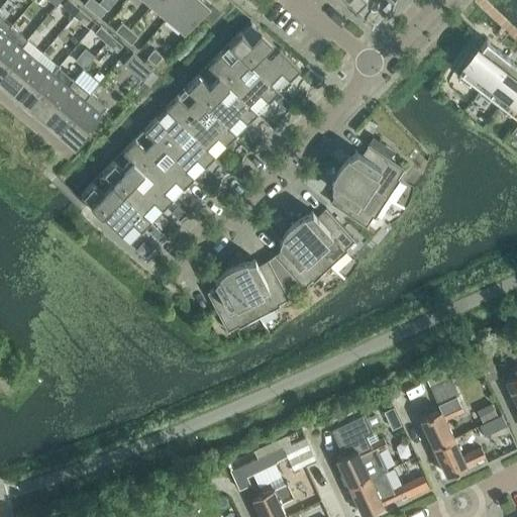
[(67,0),(63,5),(74,15),(80,8),(70,0),(67,0)]
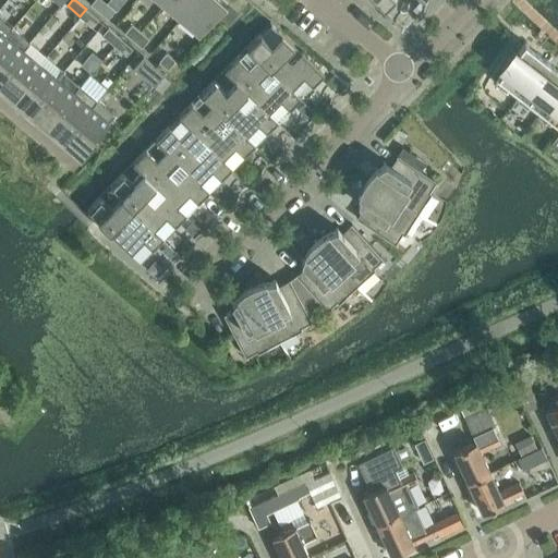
[(104,0),(93,0),(91,3),(99,11),(107,2),(104,0)]
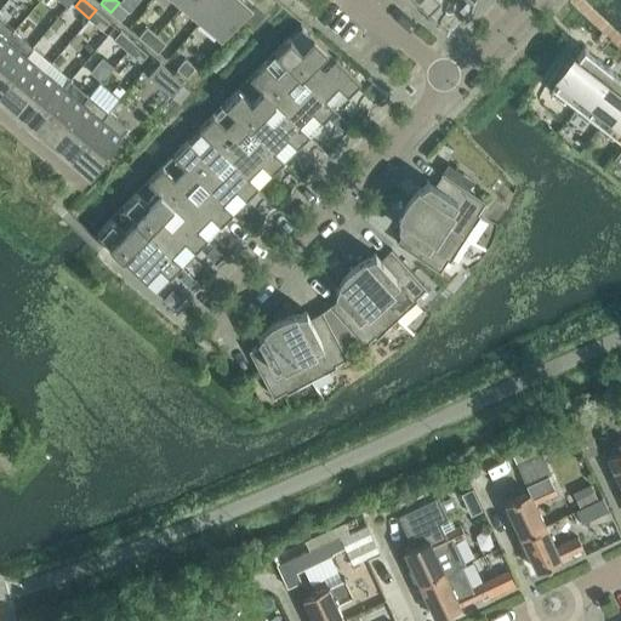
[(186,0),(186,1),(203,16),(200,18),(203,20),(218,0),(186,0)]
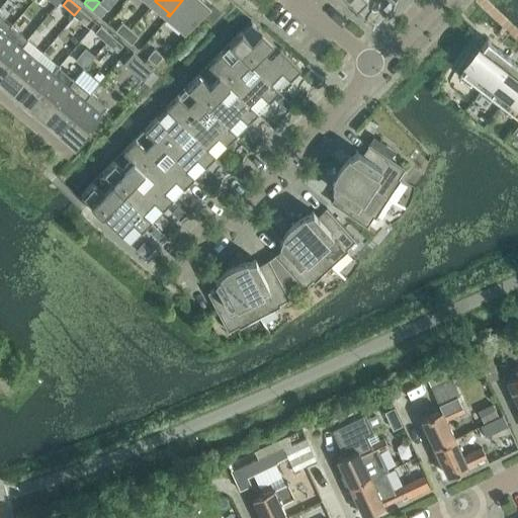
[(182,0),(169,16),(185,29),(208,3),(204,0),(182,0)]
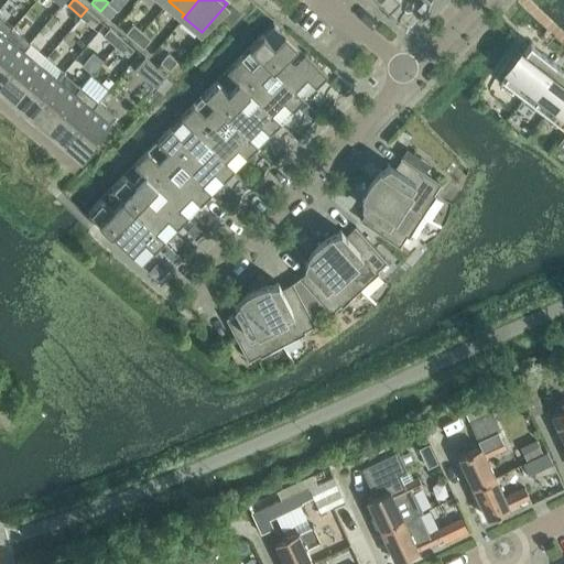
[(375,0),(389,14),(401,2),(398,0),(375,0)]
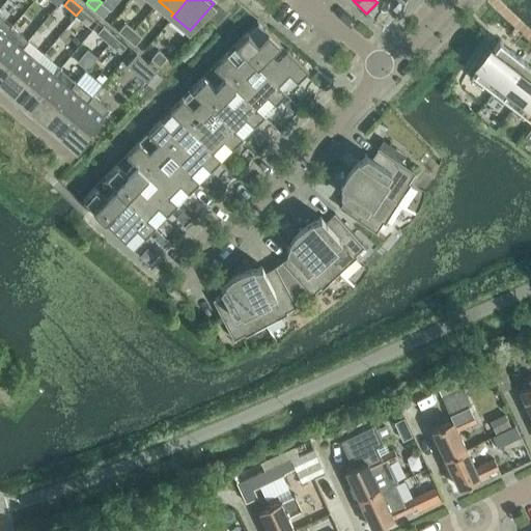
[(102,2),(94,10),(103,18),(110,9),(102,2)]
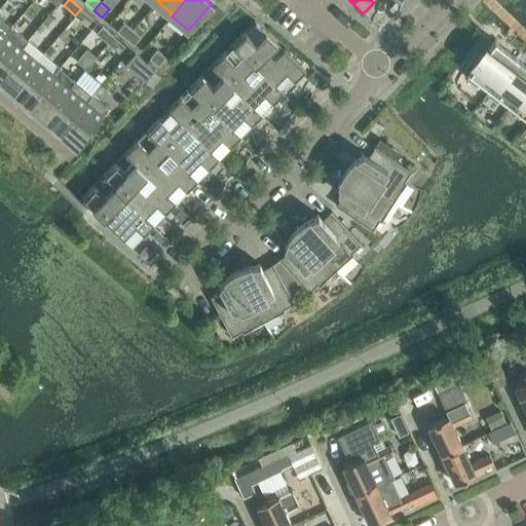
[(397,2),(390,9),(395,14),(402,7),(397,2)]
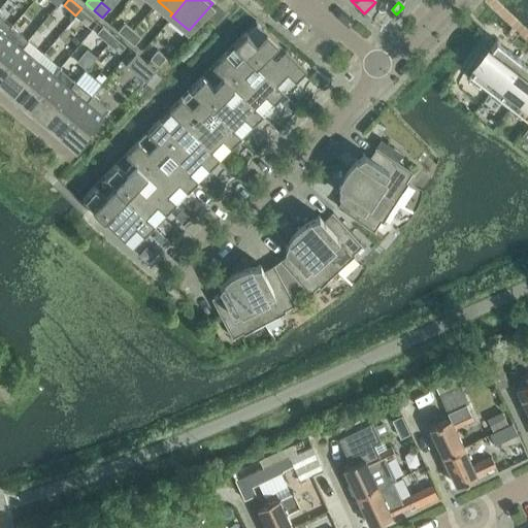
[(225,12),(216,5),(208,14),(217,22),(225,12)]
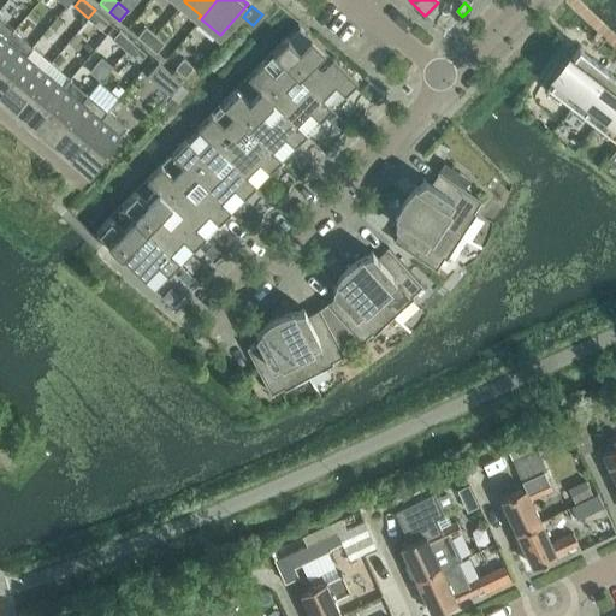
[(101,29),(108,21),(95,10),(88,18),(101,29)]
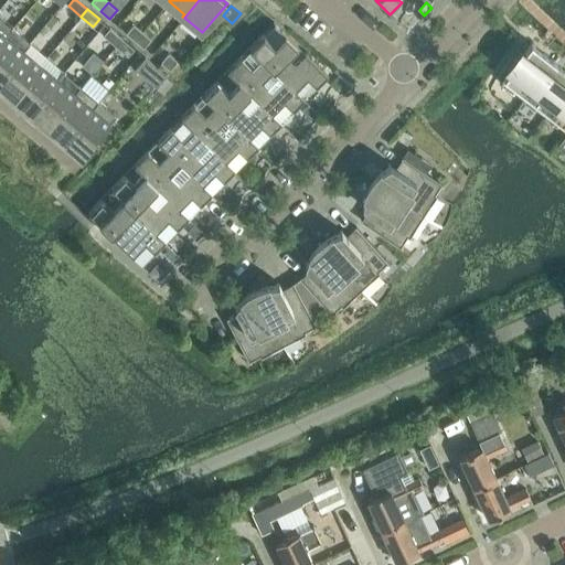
[(0,18),(0,42),(12,29),(0,18)]
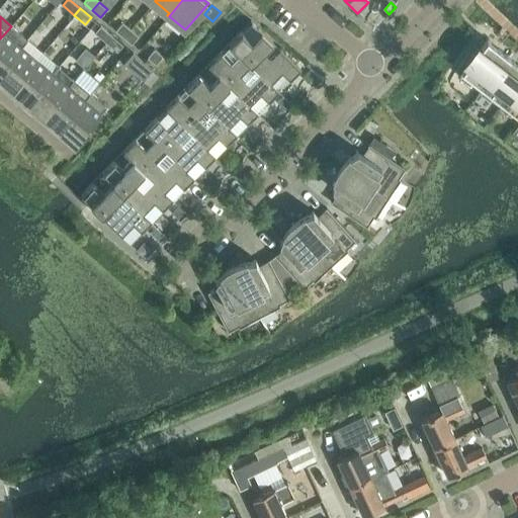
[(243,31),(230,45),(240,54),(271,84),(282,73),(290,81),(301,70),(281,50),(271,60),(265,53),(274,44),(262,31),(252,21),(243,31)]
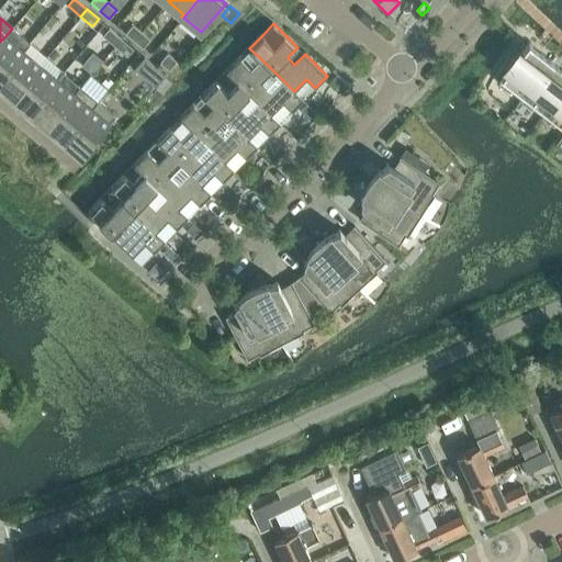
[(133,24),(125,33),(135,41),(142,32),(133,24)]
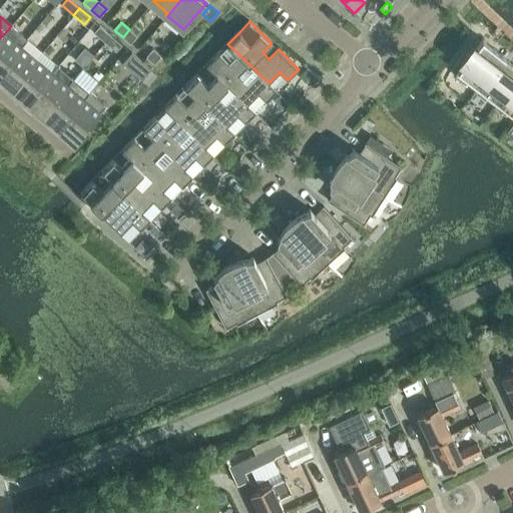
[(93,31),(104,41),(110,34),(99,25),(93,31)]
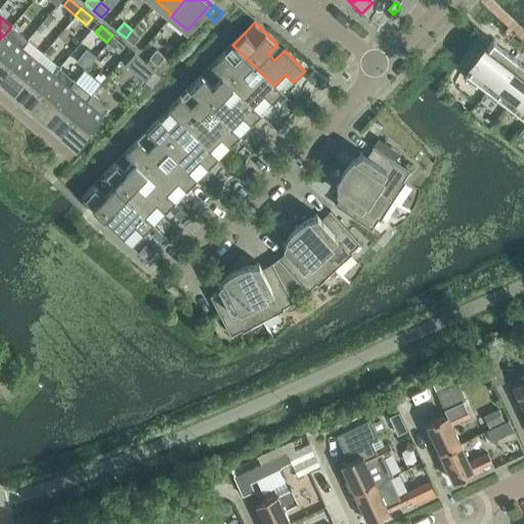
[(11,27),(0,39),(0,72),(28,40),(11,27)]
